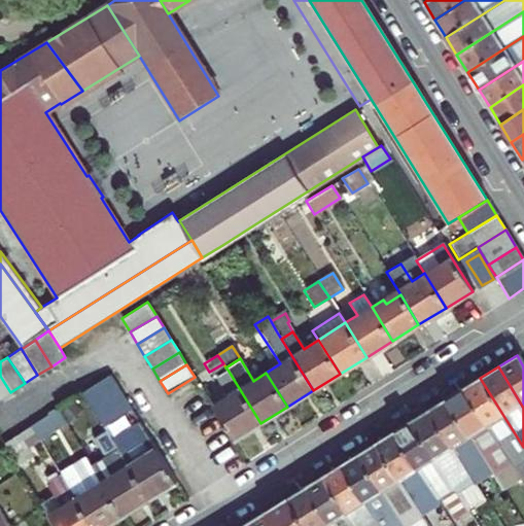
[(229,396),(212,407),(234,441),(260,423),(228,370),(216,377),(229,396)]
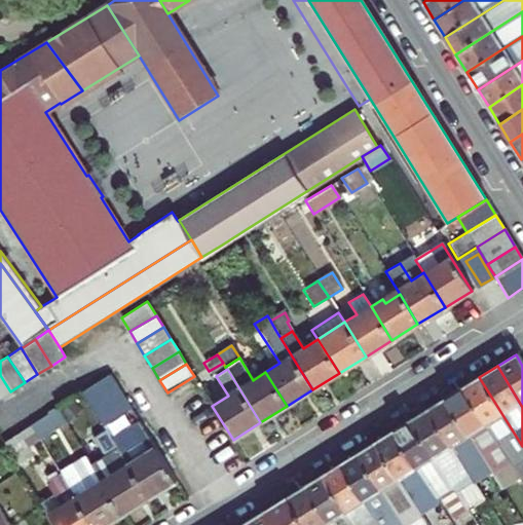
[(129,408),(108,374),(81,391),(103,425),(129,408)]
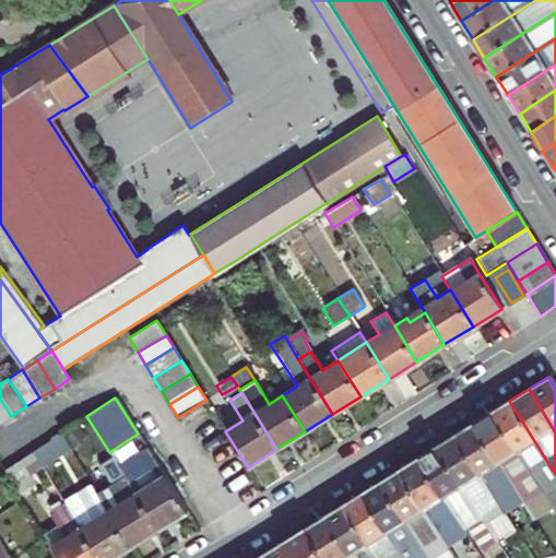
[(0,422),(11,416),(0,399),(0,422)]
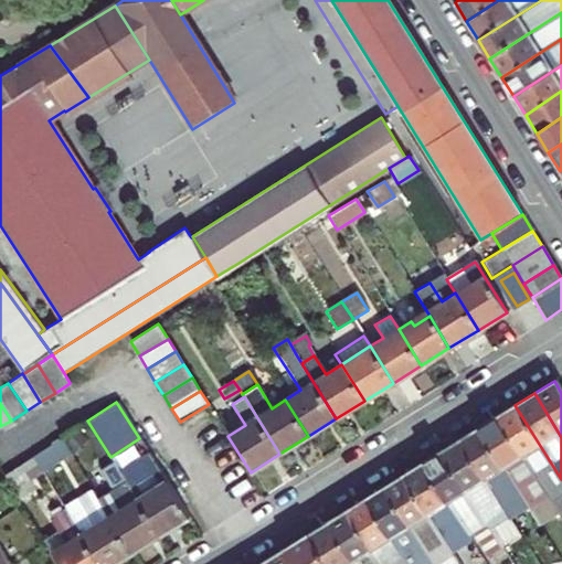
[(561,479),(515,405),(497,416),(547,496),(558,513),(558,514),(561,511),(561,479)]
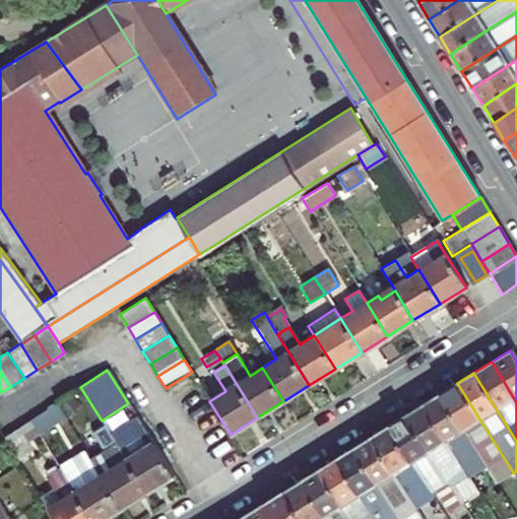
[(440,394),(483,465),(486,467),(503,456),(457,383),(440,394)]
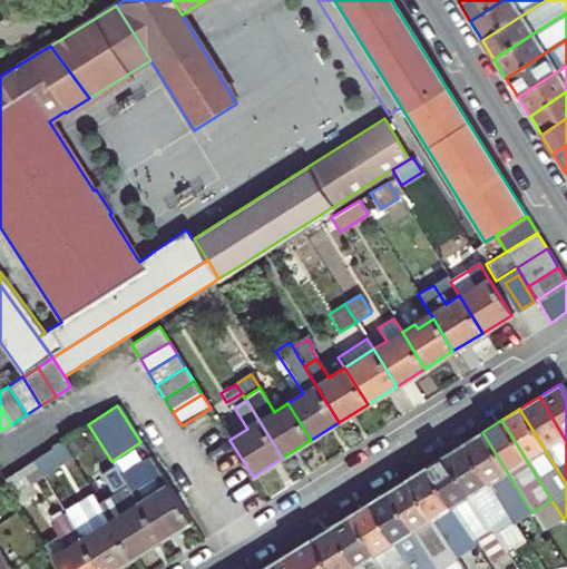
[(530,510),(482,432),(463,443),(512,521),(530,510)]
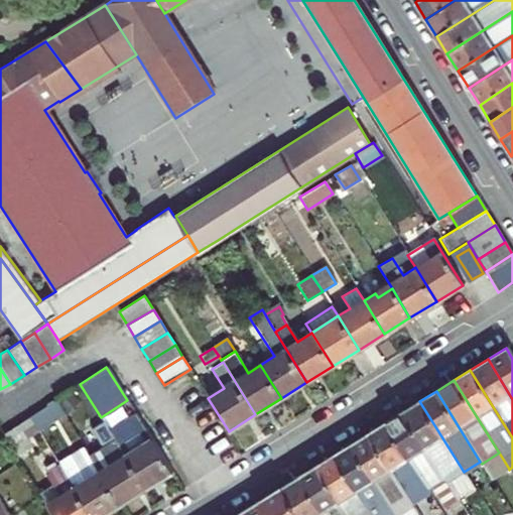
[(29,417),(37,431),(63,415),(54,400),(29,417)]
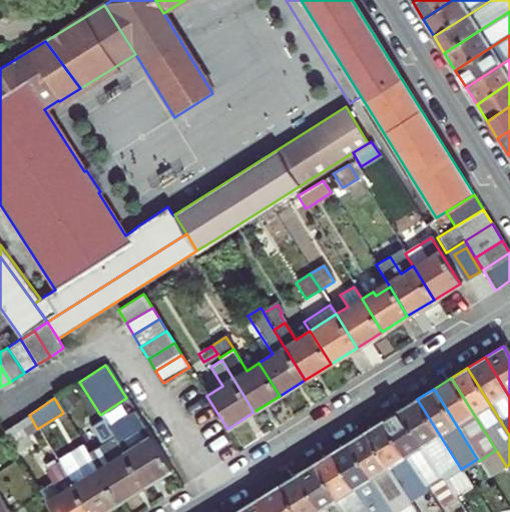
[(417,399),(400,410),(444,480),(461,469),(417,399)]
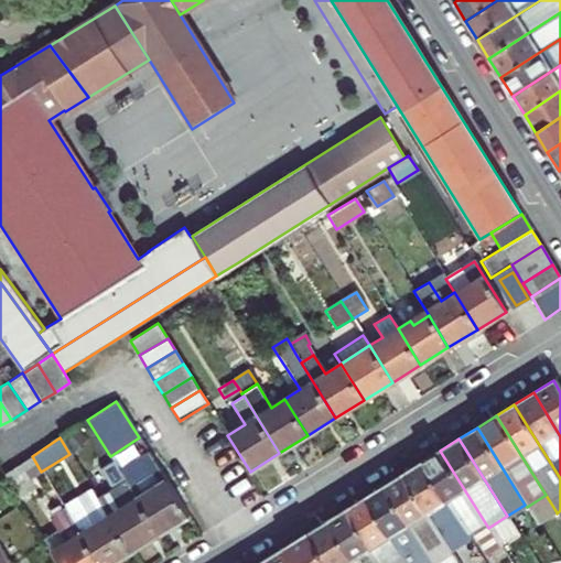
[(440,451),(421,462),(466,536),(471,533),(485,556),(500,548),(488,528),(440,451)]
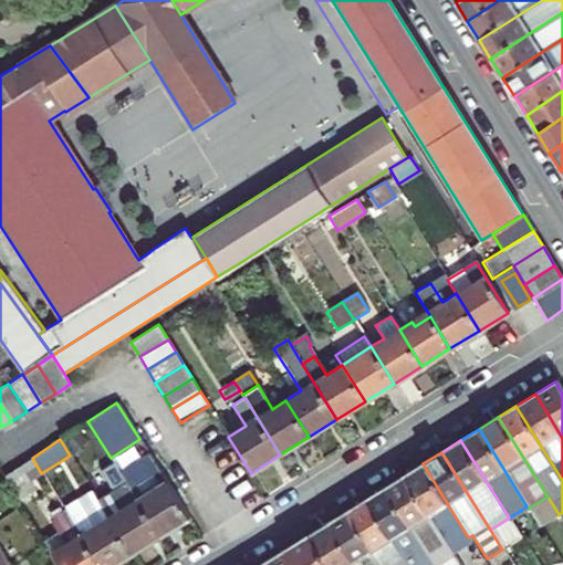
[(120,472),(126,482),(159,536),(188,519),(148,453),(120,472)]
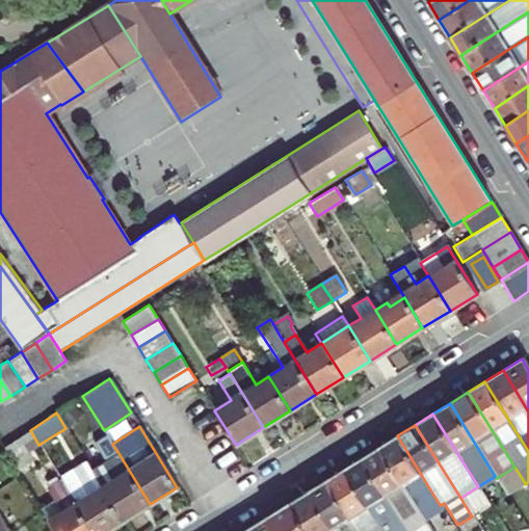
[(31,461),(26,453),(38,445),(30,430),(3,447),(17,470),(31,461)]
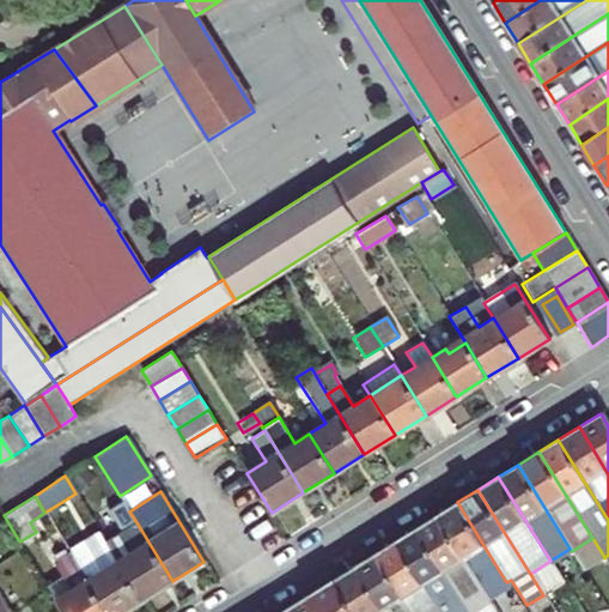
[(457,502),(436,515),(489,600),(510,587),(506,582),(457,502)]
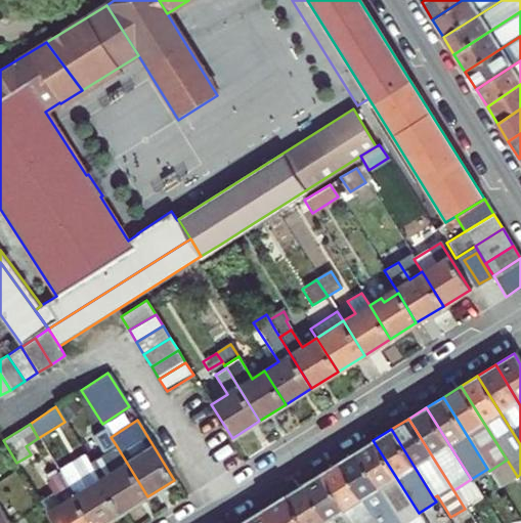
[(106,430),(94,438),(104,453),(117,446),(111,437),(106,430)]
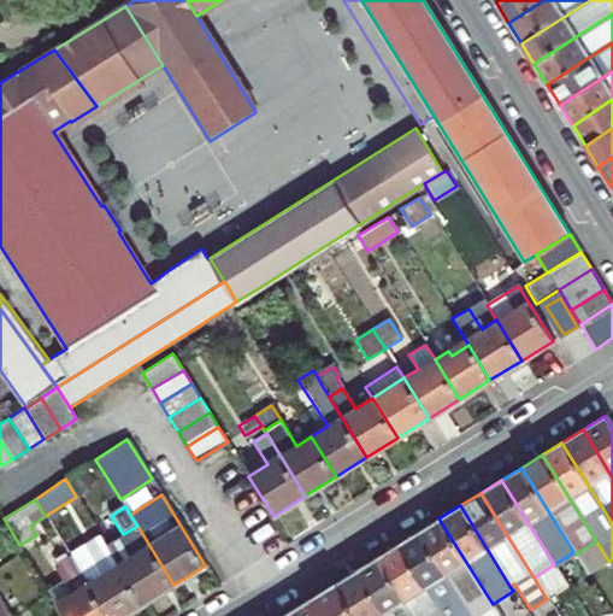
[(438,518),(418,532),(470,615),(496,615),(499,614),(493,604),(438,518)]
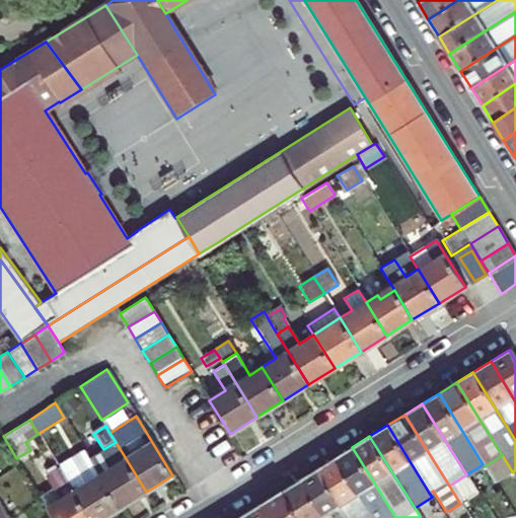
[(103,449),(89,458),(121,508),(146,492),(116,442),(103,449)]
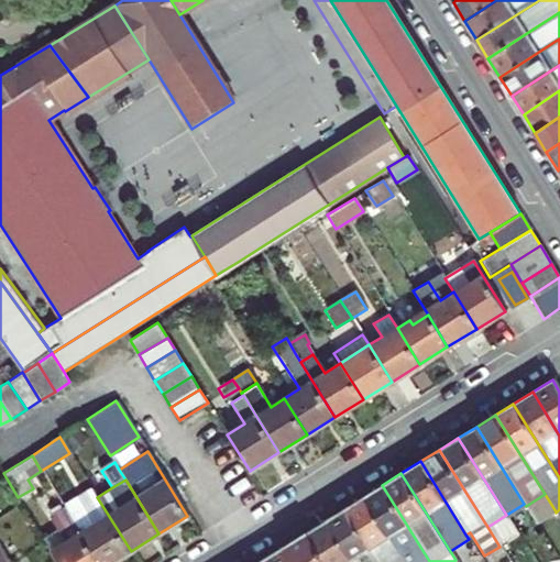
[(429,561),(382,485),(363,497),(403,561),(429,561)]
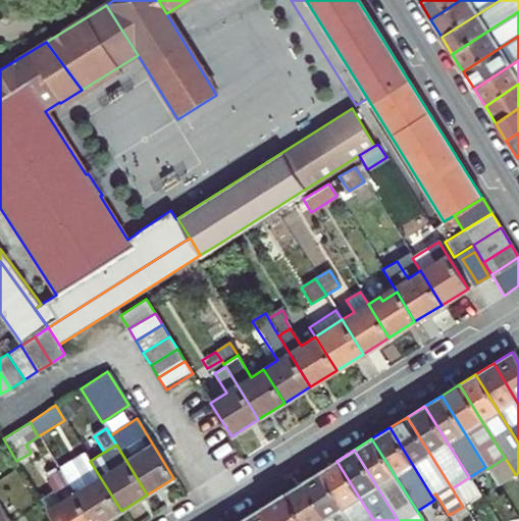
[(59,471),(64,477),(91,520),(104,520),(121,511),(90,461),(84,452),(58,468),(59,471)]
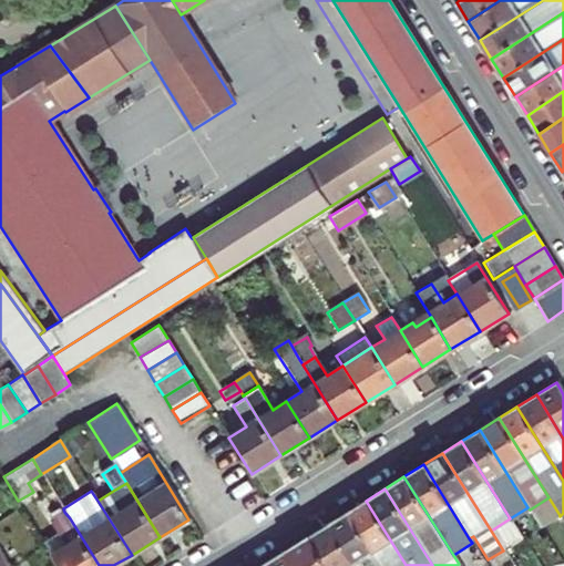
[(549,497),(530,510),(541,526),(560,515),(552,505),(549,497)]
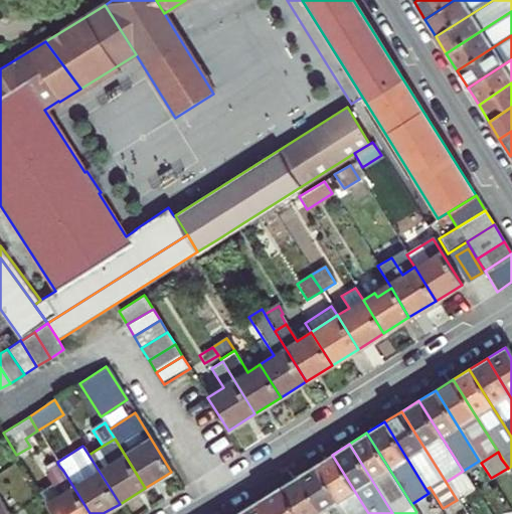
[(368,513),(332,455),(315,465),(344,513),(368,513)]
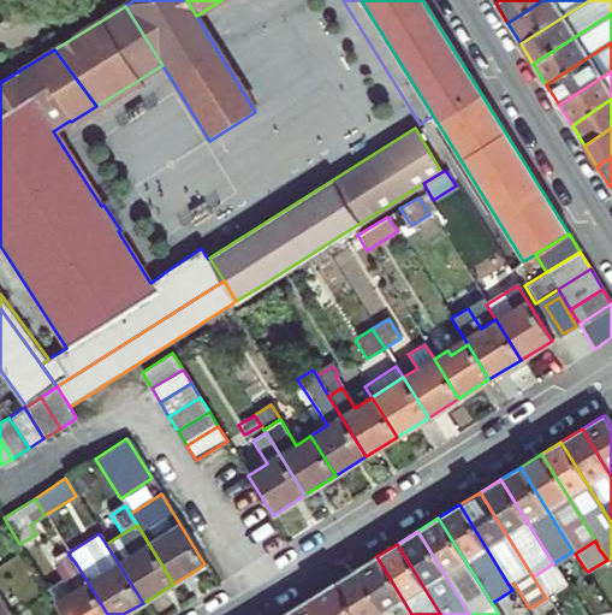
[(71,593),(55,603),(63,614),(107,614),(76,563),(70,556),(54,566),(63,580),(71,593)]
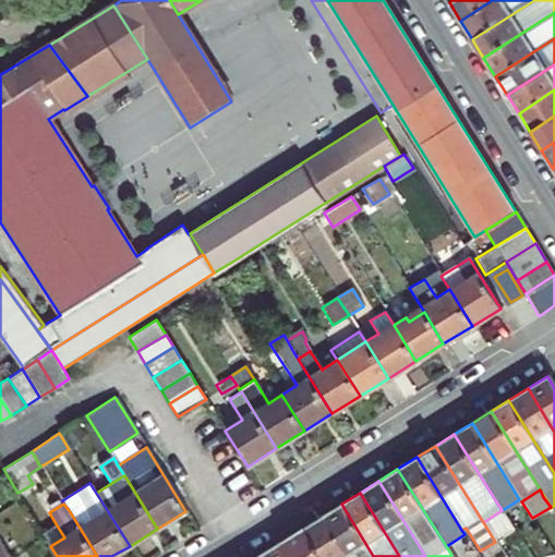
[(373,556),(341,504),(323,516),(348,556),(373,556)]
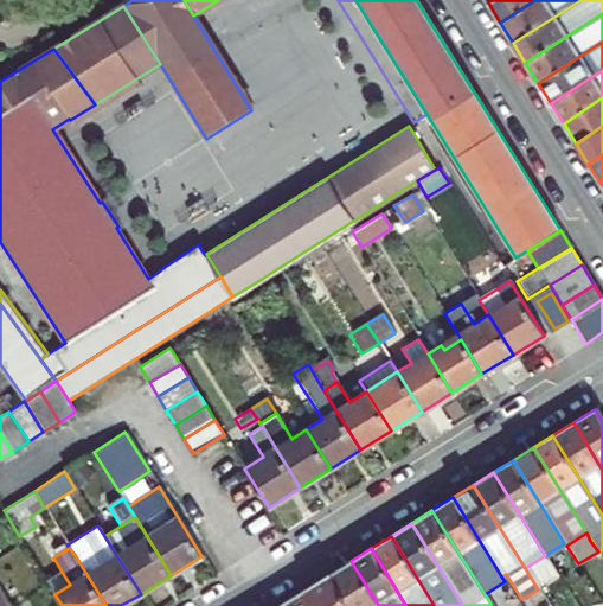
[(545,555),(525,568),(538,589),(558,576),(545,555)]
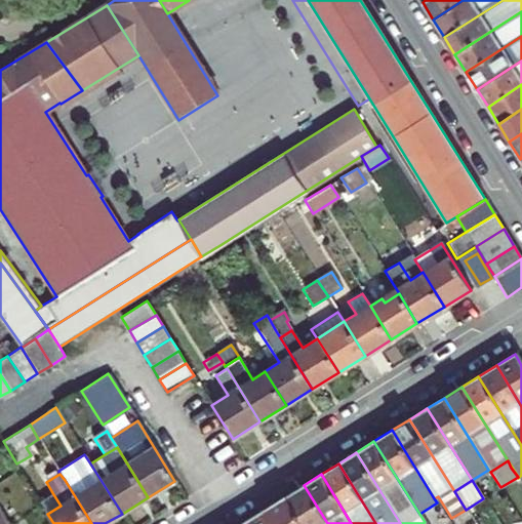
[(327,523),(304,485),(286,495),(303,523),(327,523)]
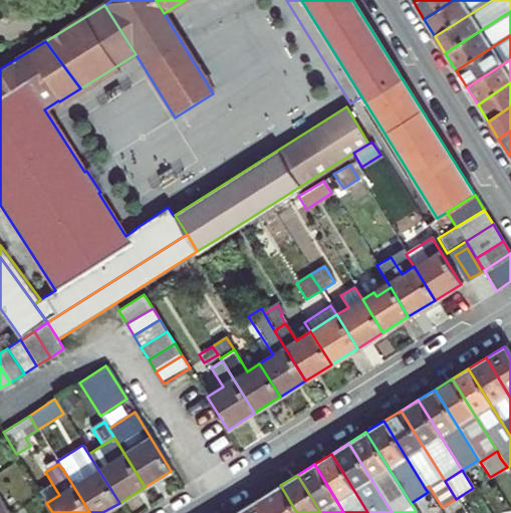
[(39,491),(46,503),(59,495),(52,484),(39,491)]
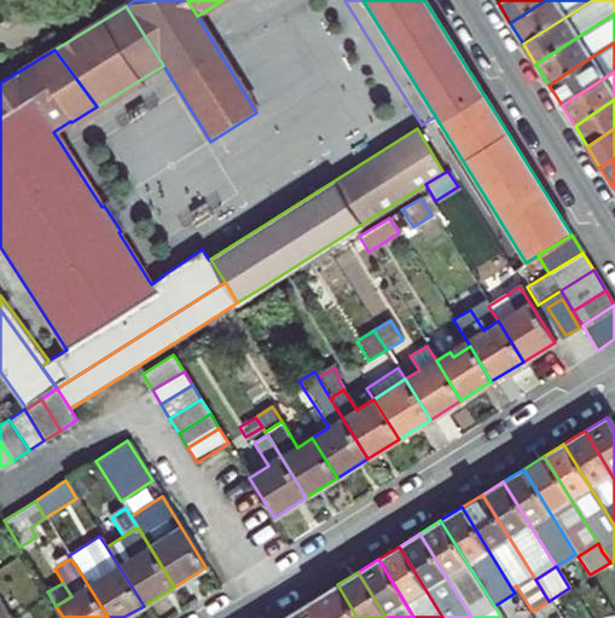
[(357,617),(337,584),(312,600),(323,617),(357,617)]
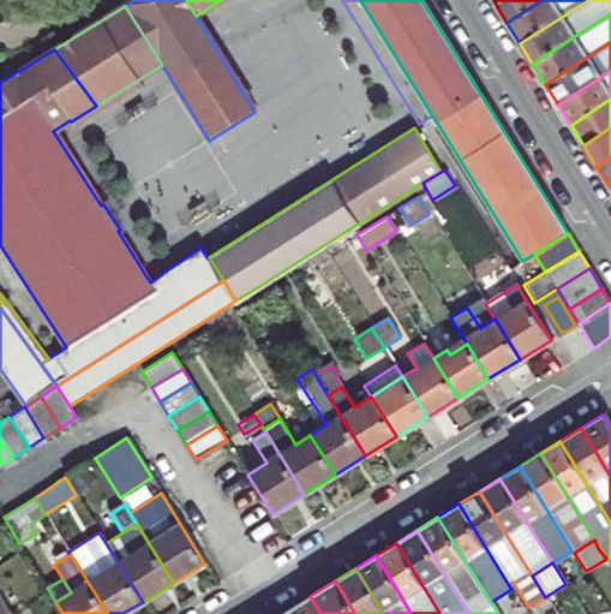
[(321,613),(310,596),(289,609),(292,613),(321,613)]
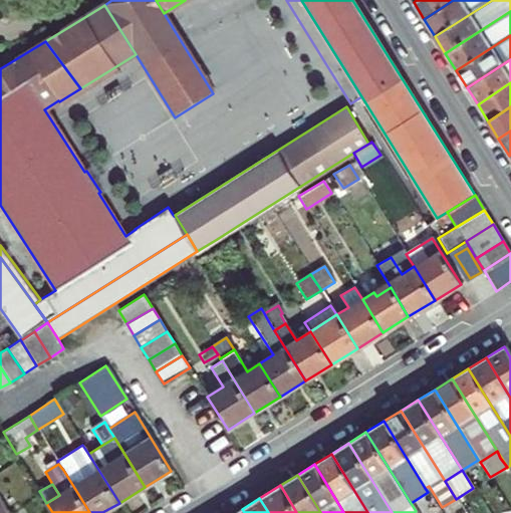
All buildings are outlined.
